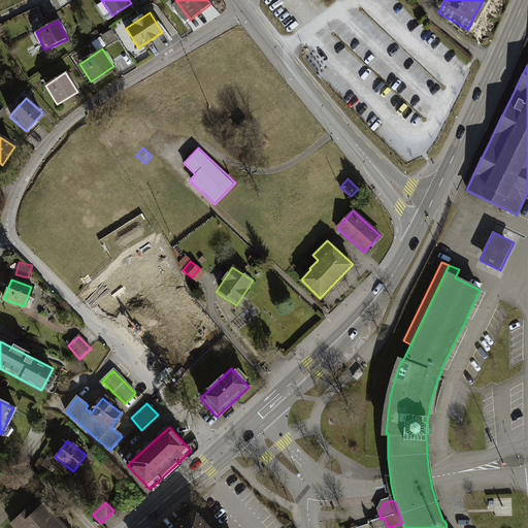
[(68,527),(43,503),(31,515),(25,509),(9,525),(12,527),(68,527)]
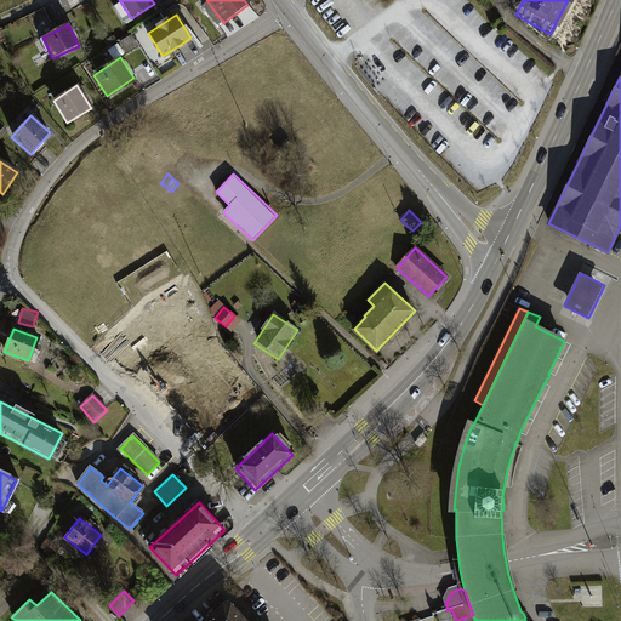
[(244,620),(226,600),(205,620),(244,620)]
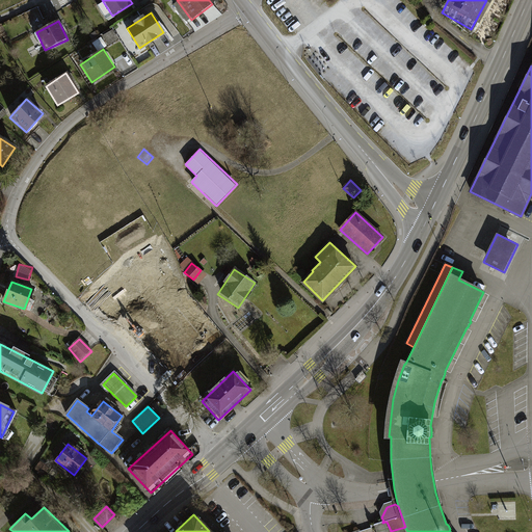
[(389,531),(386,522),(382,523),(375,526),(376,531),(389,531)]
